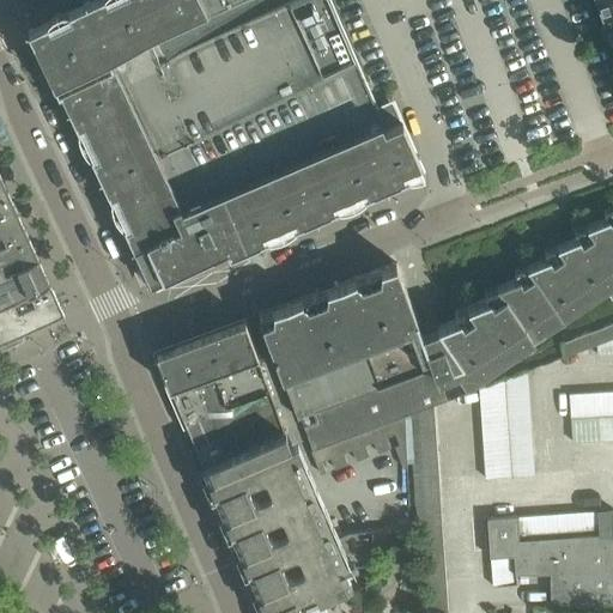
[(89,0),(29,29),(34,41),(59,93),(61,92),(144,266),(167,274),(228,247),(230,252),(424,168),(402,119),(386,127),(331,0),(291,0),(165,61),(158,43),(248,0),(89,0)]
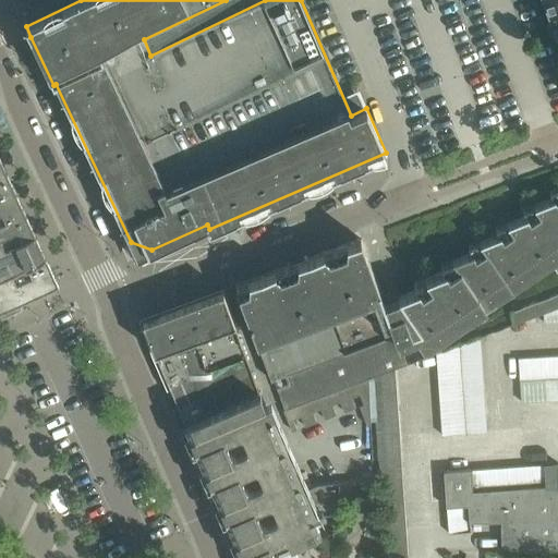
[(557,0),(542,0),(556,36),(557,35),(557,38),(557,0)]
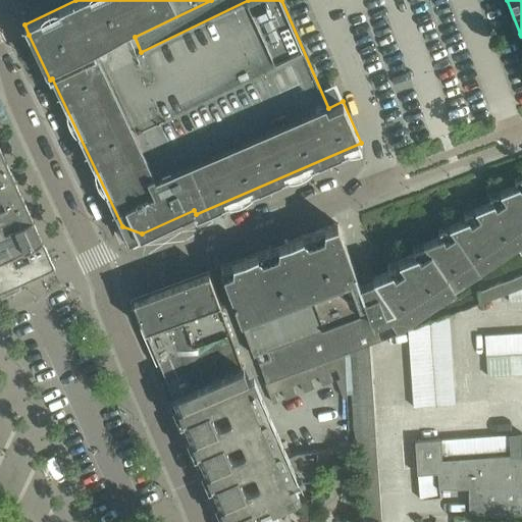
[(0,292),(55,268),(0,147),(0,292)]
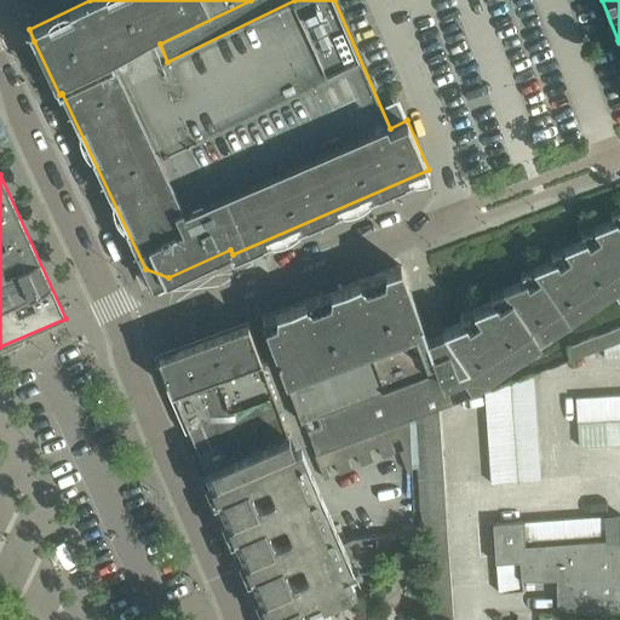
[(619,208),(612,212),(614,220),(581,233),(584,240),(551,253),(554,260),(521,273),(523,281),(491,293),(493,302),(460,314),(463,322),(428,336),(401,265),(262,317),(314,454),(315,457),(411,420),(414,418),(440,408),(453,403),(446,384),(465,377),(470,384),(471,385),(475,385),(541,340),(619,287),(619,208)]
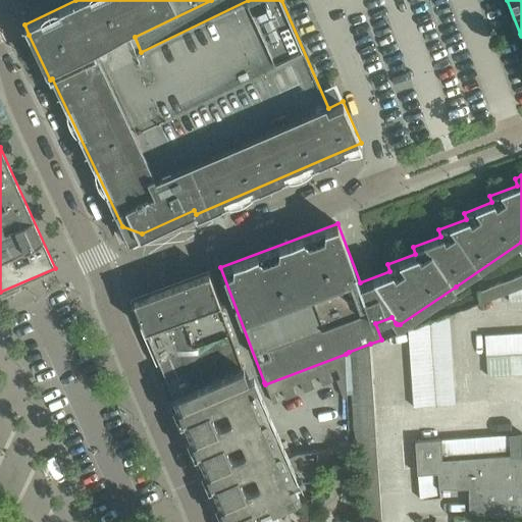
[(174,396),(243,365),(215,291),(209,271),(134,299),(136,304),(146,330),(174,396)]
